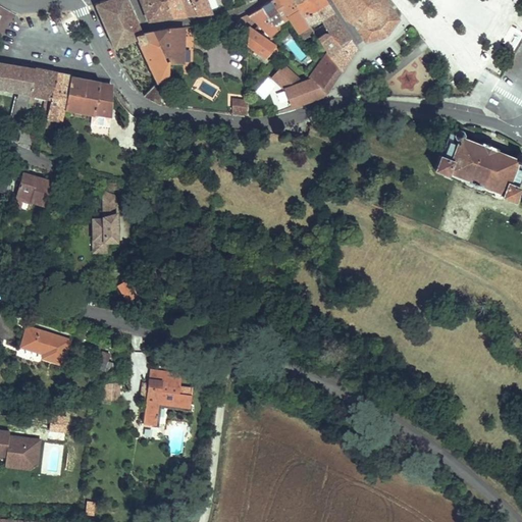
[(165,60),(152,31),(142,33),(127,0),(104,0),(94,4),(113,49),(137,43),(154,81),(136,88),(139,92),(146,97),(162,104),(168,83),(169,65),(169,60),(165,60)]
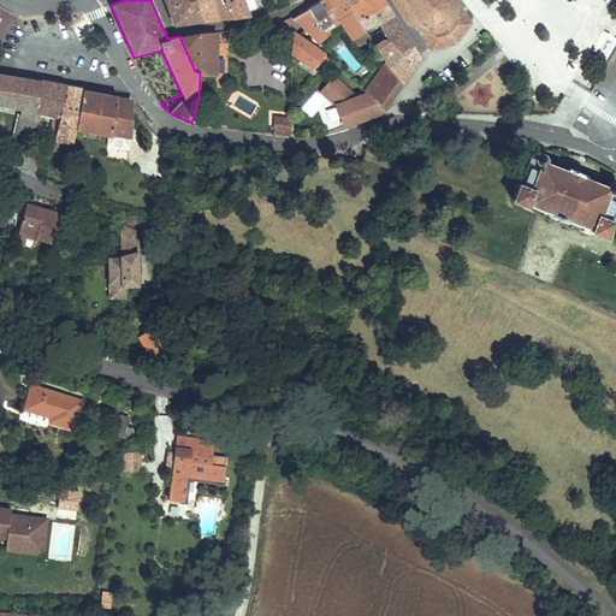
[(203,21),(196,0),(190,0),(169,7),(175,23),(203,21)]
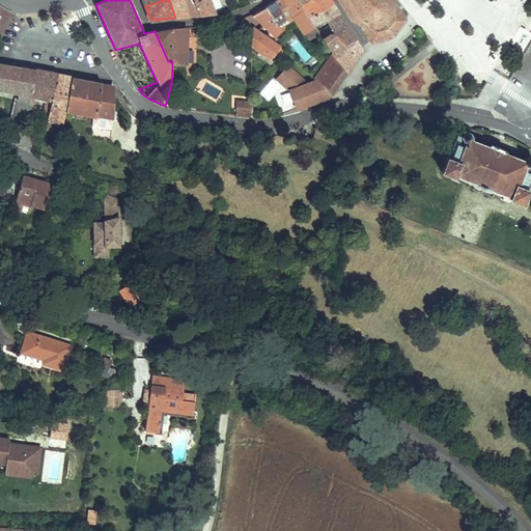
[(187,17),(182,0),(169,0),(175,18),(187,17)]
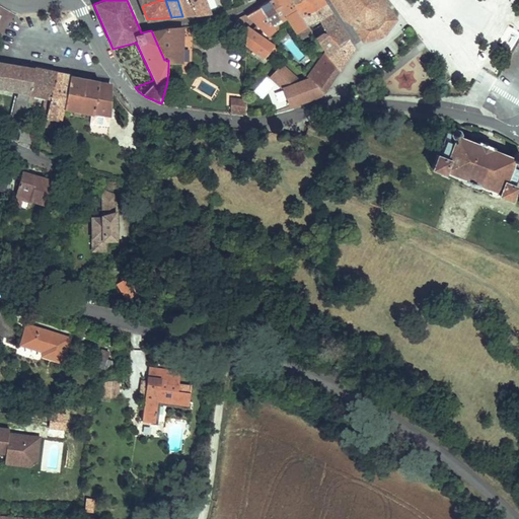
[(196,15),(191,0),(177,0),(182,16),(196,15)]
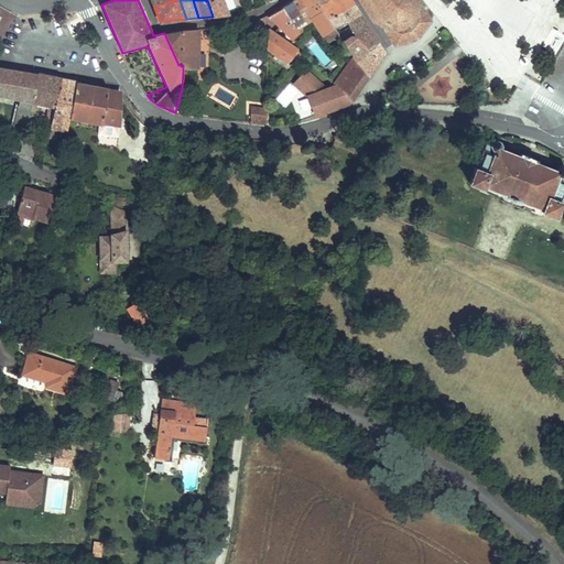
[(207,0),(213,17),(227,14),(220,0),(207,0)]
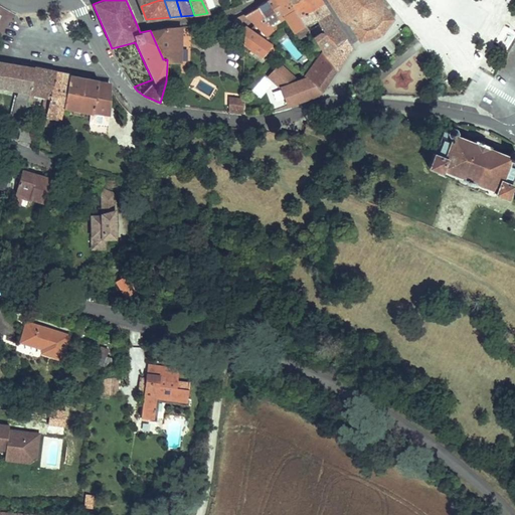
[(301,17),(294,4),(291,0),(271,0),(260,6),(272,31),(276,29),(274,24),(284,18),(291,34),(306,26),(301,17)]
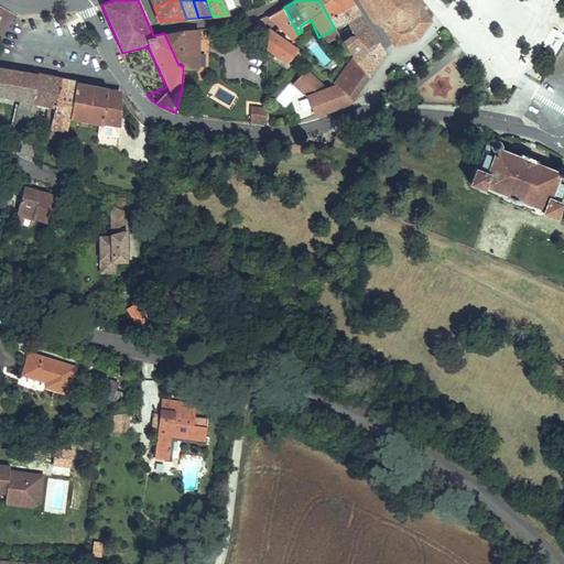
[(353,4),(349,0),(328,0),(322,4),(329,19),(353,4)]
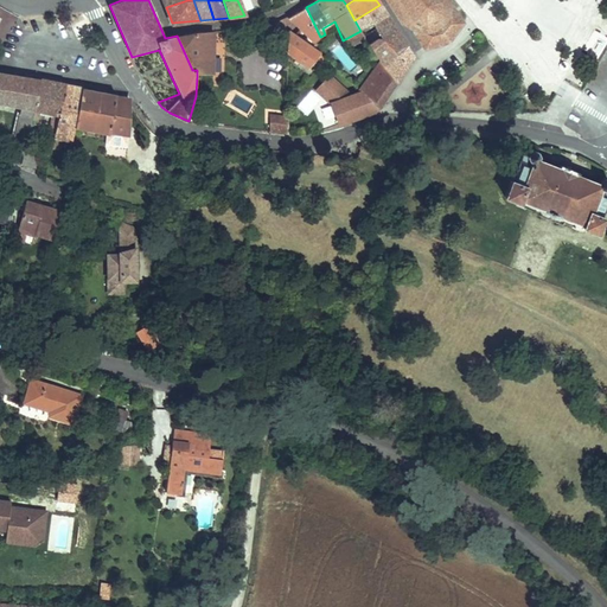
[(387,0),(389,2),(401,23),(413,31),(415,34),(426,49),(449,40),(462,24),(457,16),(455,14),(452,8),(451,6),(448,0),(387,0)]
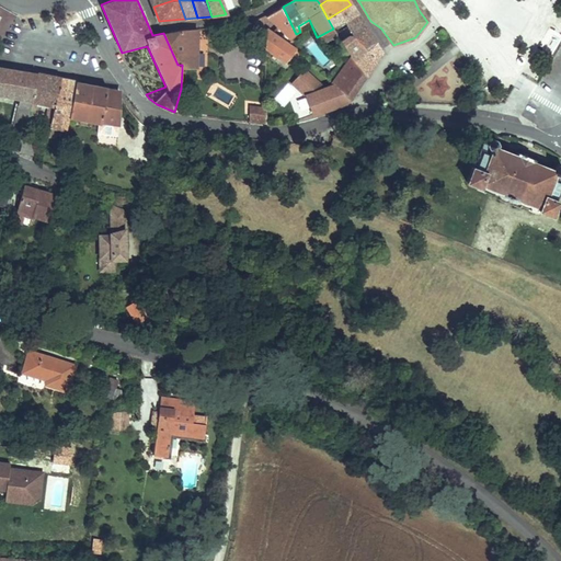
[(351,4),(328,19),(333,29),(343,22),(357,13),(351,4)]
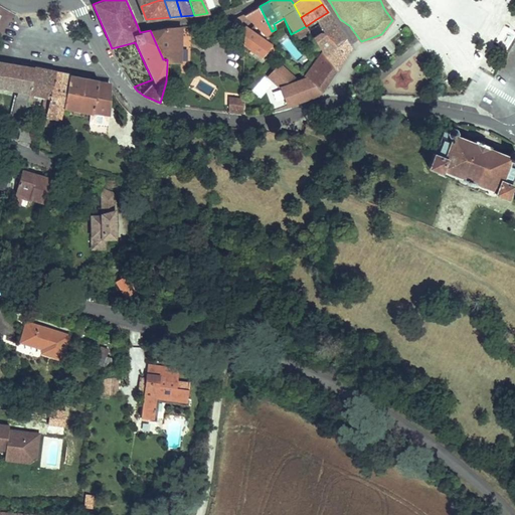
[(264,43),(272,31),(260,6),(244,14),(253,25),(250,32),(264,43)]
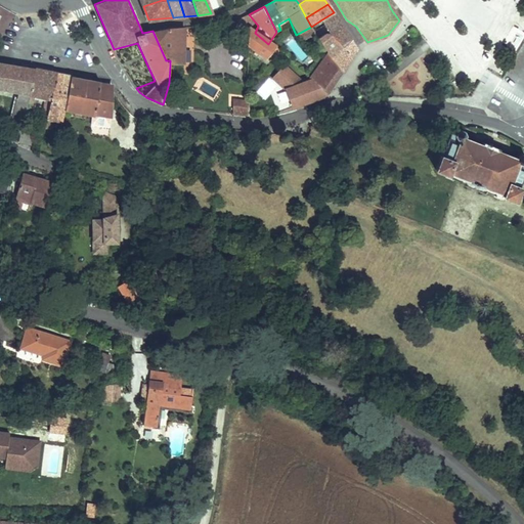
[(351,39),(334,12),(320,20),(331,35),(319,40),(328,53),(331,57),(332,58),(351,39)]
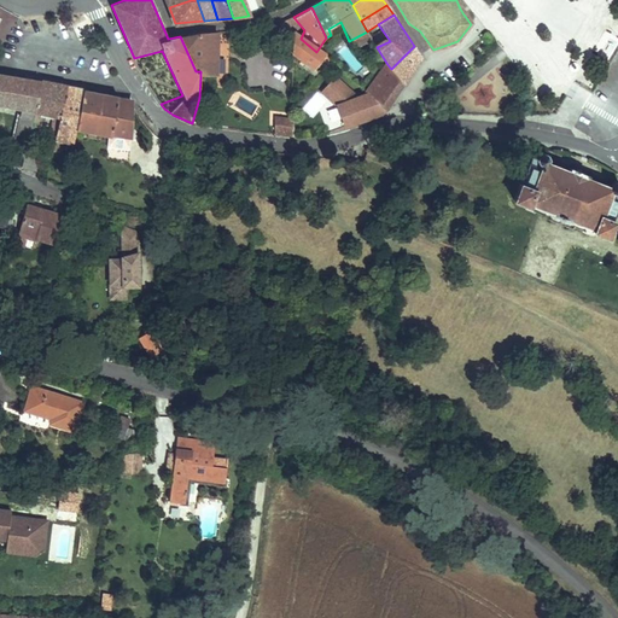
[(304,30),(293,17),(281,23),(280,28),(292,31),(292,52),(309,73),(314,66),(324,58),(316,52),(301,39),(304,30)]
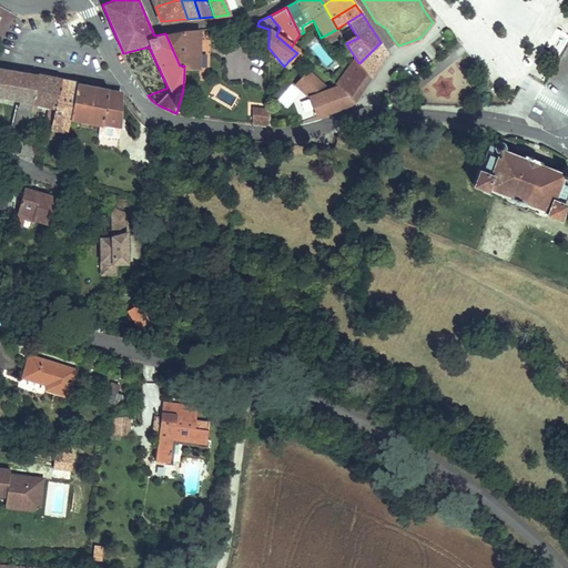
[(269,29),(257,26),(259,49),(269,48),(269,29)]
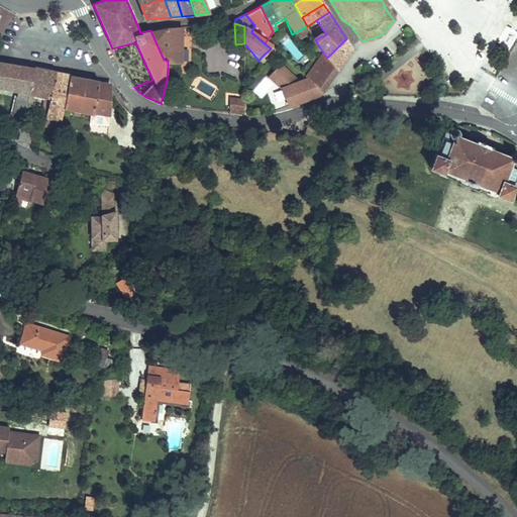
[(182,64),(182,26),(168,27),(150,30),(164,60),(168,60),(168,65),(182,64)]
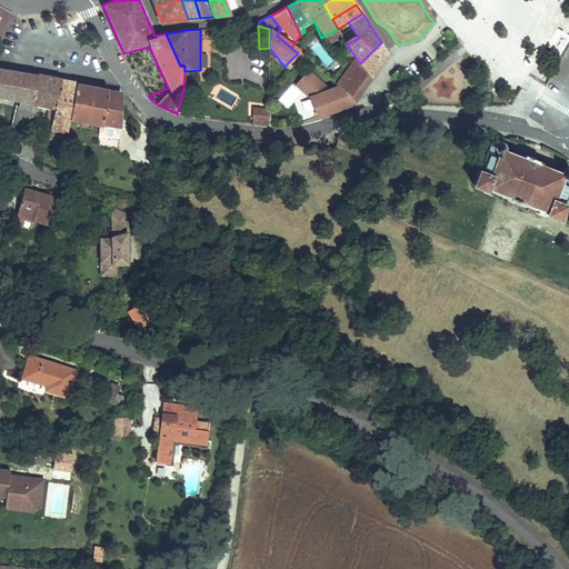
[(371,78),(388,52),(381,42),(360,63),(371,78)]
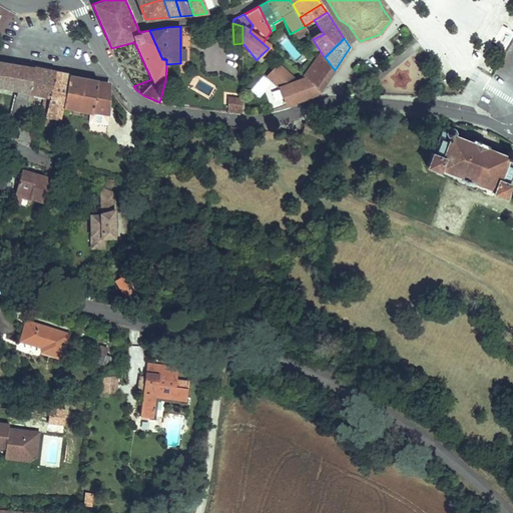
[(266,60),(274,52),(269,48),(261,55),(266,60)]
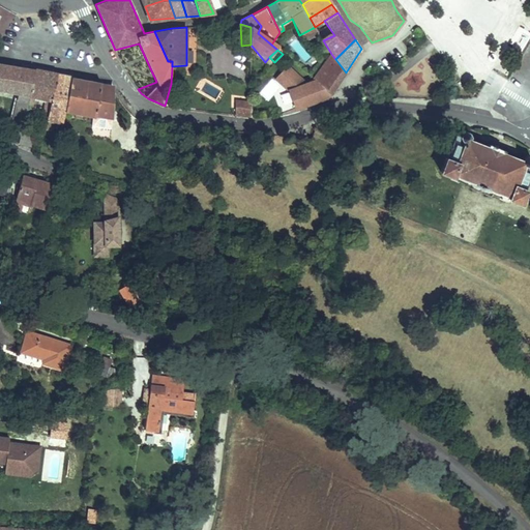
[(269,57),(265,62),(270,66),(274,62),(269,57)]
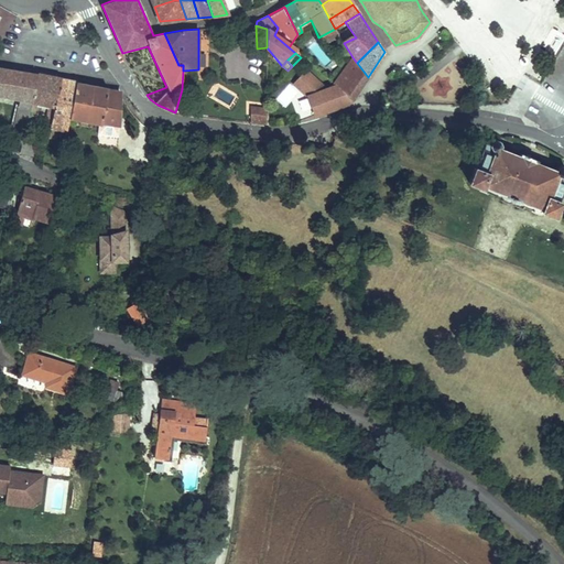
[(368,77),(357,63),(356,62),(335,87),(350,101),(353,100),(368,77)]
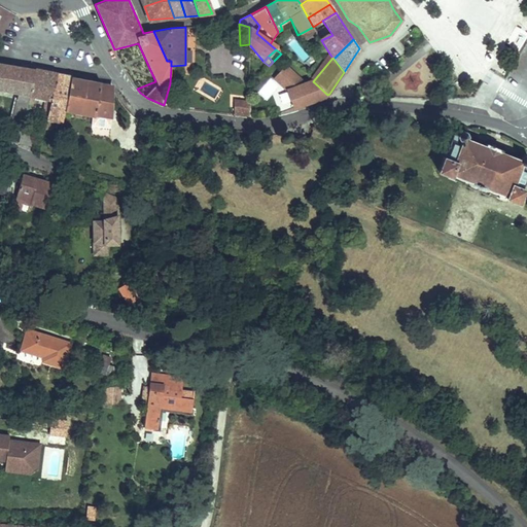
[(29,96),(34,70),(0,64),(0,90),(19,94),(11,127),(15,128),(14,133),(20,135),(21,130),(29,96)]
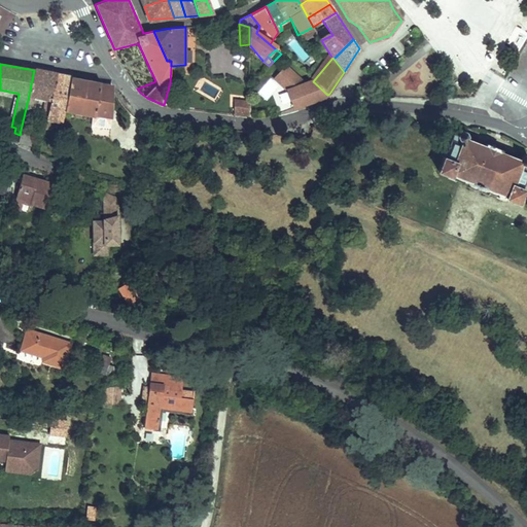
[(47,115),(57,74),(34,70),(29,96),(43,99),(40,113),(47,115)]
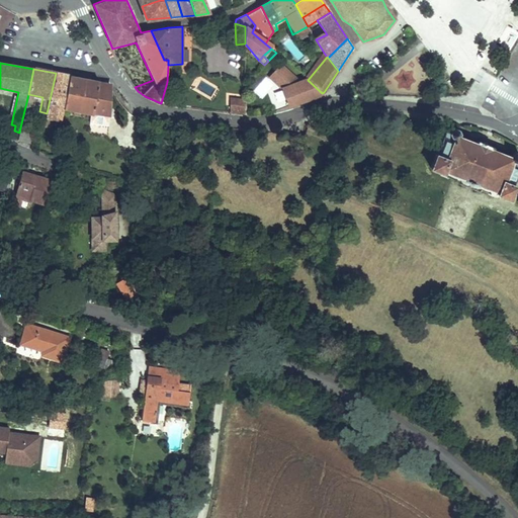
[(320,96),(322,93),(308,80),(298,85),(279,69),(269,81),(282,92),(289,109),(293,107),(306,102),(313,99),(320,96)]
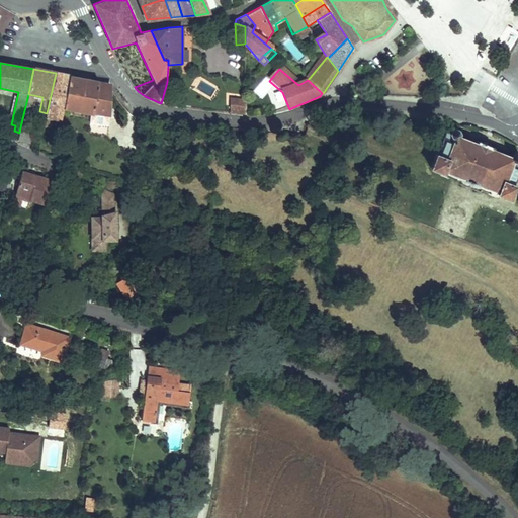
[(63,109),(69,76),(56,73),(47,113),(46,117),(51,118),(61,121),(63,109)]
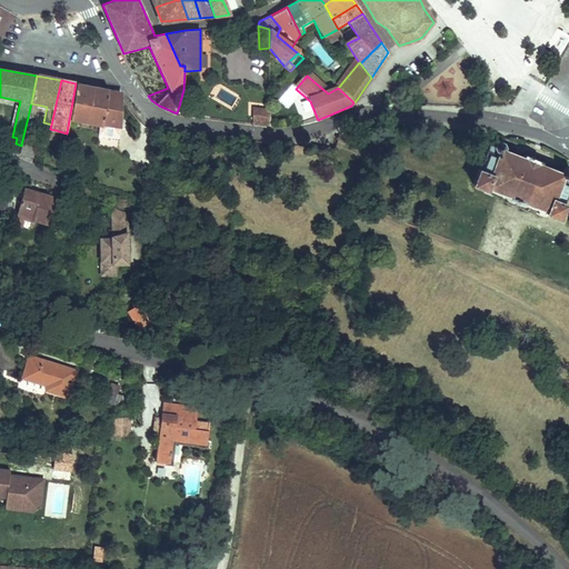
[(121,128),(121,96),(119,91),(76,83),(69,120),(103,126),(101,143),(110,145),(119,146),(119,143),(121,128)]
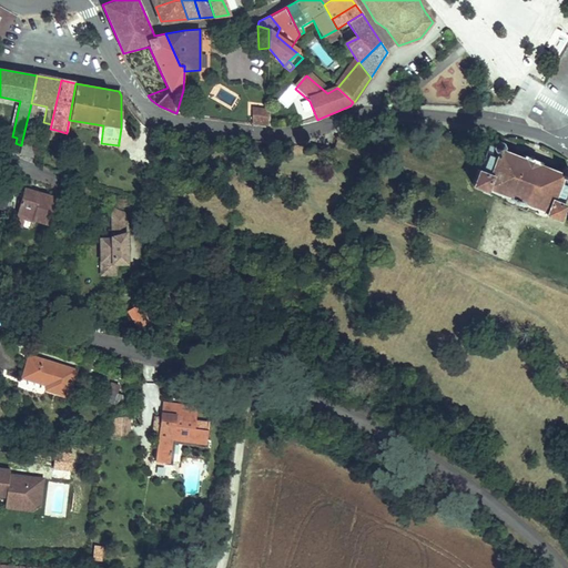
[(217,83),(210,95),(229,108),(236,97),(217,83)]
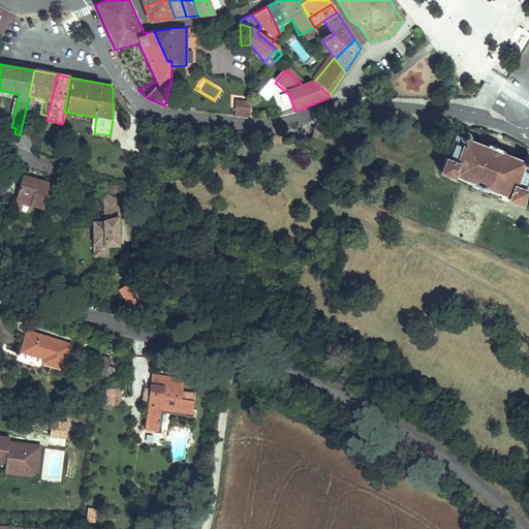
[(251,102),(235,103),(234,115),(251,117),(251,102)]
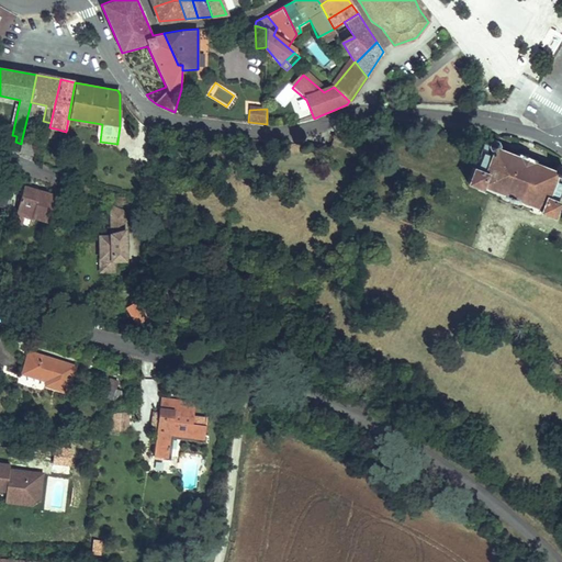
[(49,127),(51,123),(43,121),(41,134),(47,136),(49,127)]
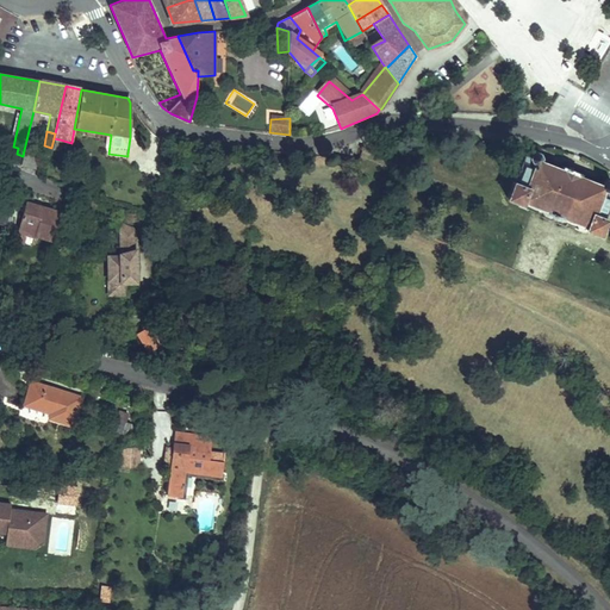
[(57,153),(60,139),(54,138),(51,148),(50,150),(57,153)]
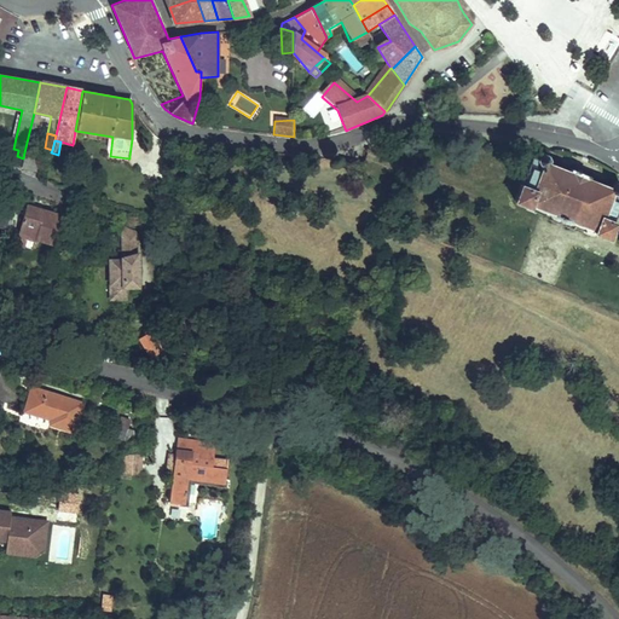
[(36,172),(40,156),(24,152),(23,158),(21,168),(36,172)]
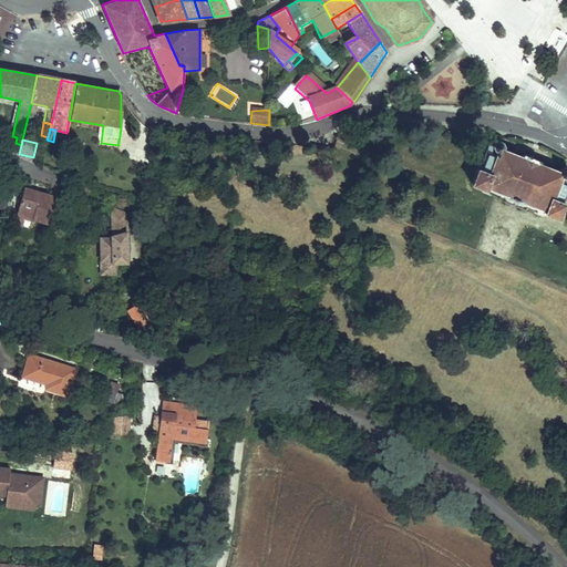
[(566,173),(566,166),(501,145),(493,169),(478,164),(472,185),(491,191),(492,187),(549,205),(548,210),(564,216),(566,205),(566,198),(559,197),(566,173)]
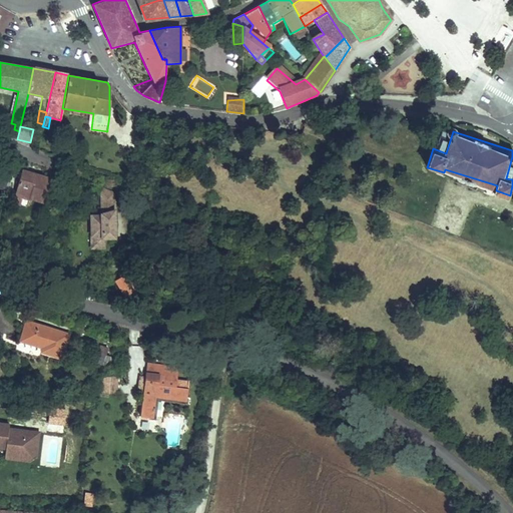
[(52,178),(23,169),(17,190),(32,194),(31,197),(45,201),(52,178)]
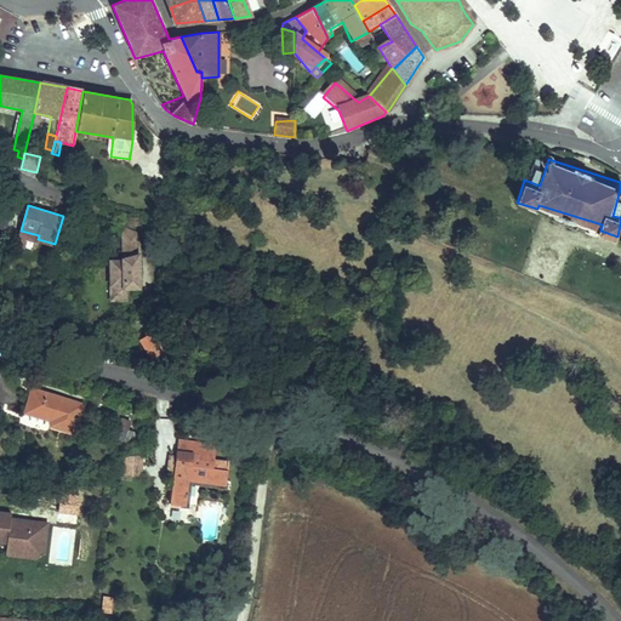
[(0,227),(6,229),(11,209),(0,206),(0,227)]
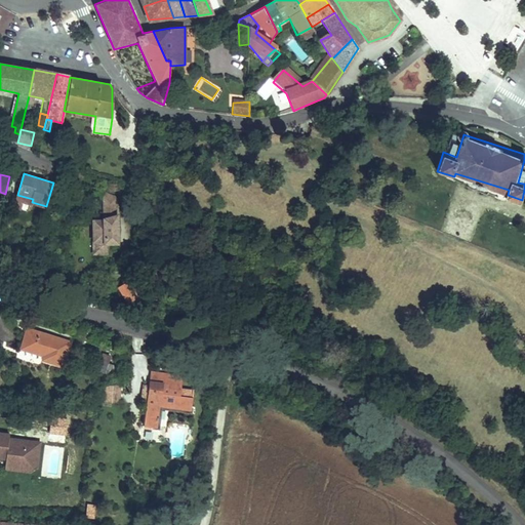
[(117,216),(116,198),(104,193),(103,219),(92,219),(92,240),(104,242),(117,245),(117,244),(118,228),(117,216)]
